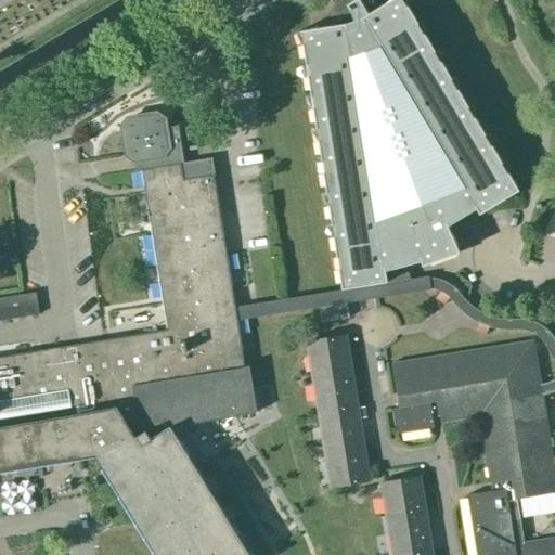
[(359,0),(352,0),(350,1),(349,0),(337,0),(336,2),(334,5),(332,9),(332,12),(331,15),(331,17),(331,21),(331,23),(331,25),(299,29),(341,288),(410,278),(407,265),(421,260),(422,266),(459,252),(447,224),(476,207),(479,214),(518,190),(403,0),(388,0),(368,13),(359,0)]
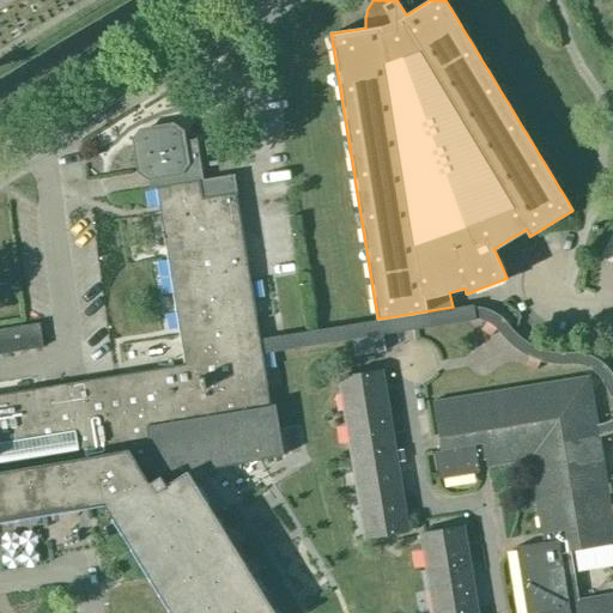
[(173,122),(139,127),(132,138),(137,171),(147,180),(150,189),(153,189),(181,363),(0,394),(0,519),(104,503),(173,612),(274,612),(186,472),(259,459),(281,454),(273,402),(269,404),(261,351),(260,337),(237,192),(238,192),(235,174),(202,178),(195,139),(184,140),(183,131),(173,122)]
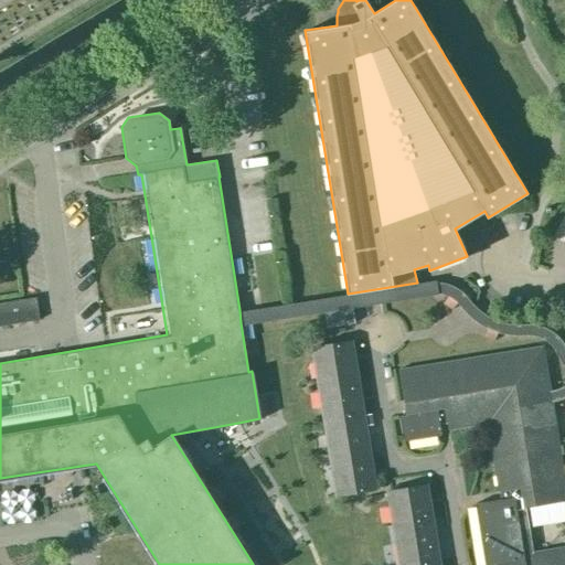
[(189,129),(191,141),(212,138),(210,126),(189,129)]
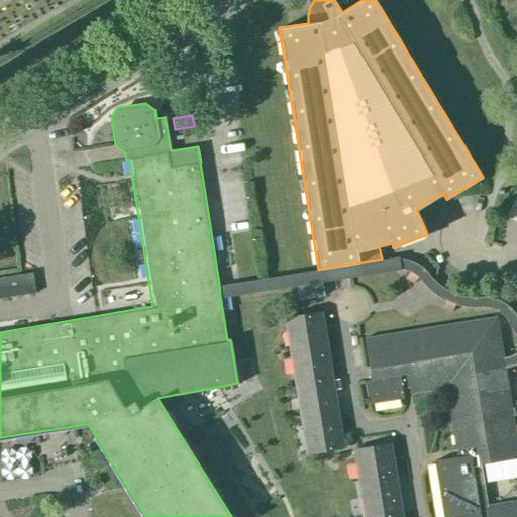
[(224,153),(225,165),(242,164),(241,152),(224,153)]
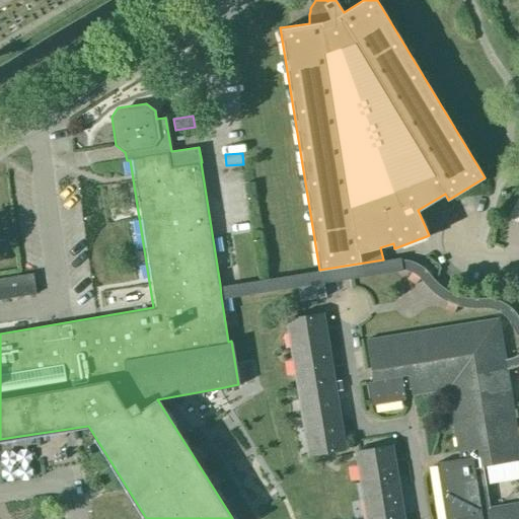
[(319,270),(220,285),(221,297),(298,285),(323,281),(400,268),(402,268),(404,269),(405,269),(408,270),(410,270),(412,271),(414,272),(415,273),(417,275),(418,276),(419,278),(423,282),(427,287),(431,291),(435,294),(440,297),(445,300),(451,303),(458,304),(464,306),(470,307),(477,307),(484,307),(486,307),(488,307),(491,307),(493,308),(495,309),(497,310),(499,311),(501,312),(502,314),(504,315),(506,317),(507,319),(518,339),(518,350),(517,352),(515,354),(512,355),(510,356),(507,357),(504,358),(506,368),(509,367),(512,367),(514,366),(517,364),(518,363),(518,318),(516,313),(514,311),(512,308),(510,306),(507,304),(505,302),(502,301),(499,299),(496,298),(493,297),(490,297),(487,296),(483,296),(478,297),(473,297),(468,296),(463,296),(459,295),(454,293),(450,291),(444,288),(440,285),(435,281),(431,277),(427,272),(425,270),(423,268),(420,266),(418,264),(415,262),(412,261),(409,260),(405,258),(401,258),(398,257),(383,260),(319,270)]
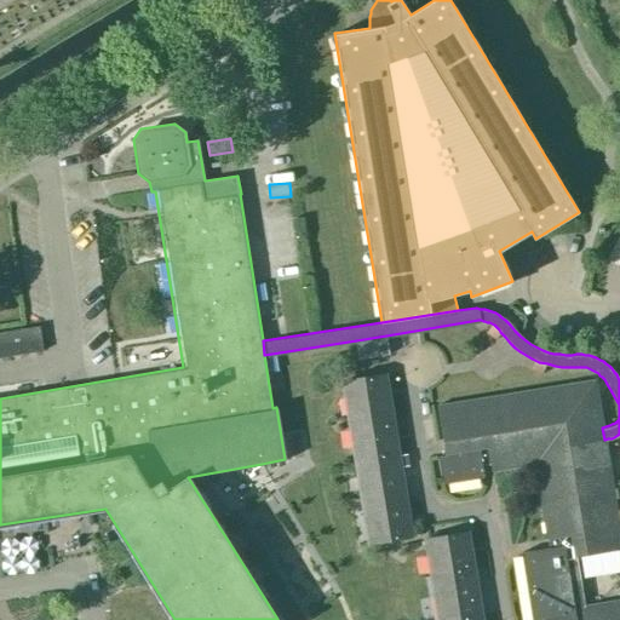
[(7,337),(11,356),(41,351),(39,332),(7,337)]
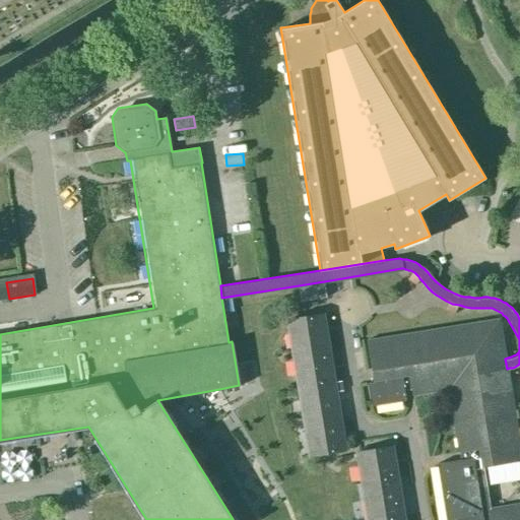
[(324,281),(299,285),(301,301),(326,297),(324,281)]
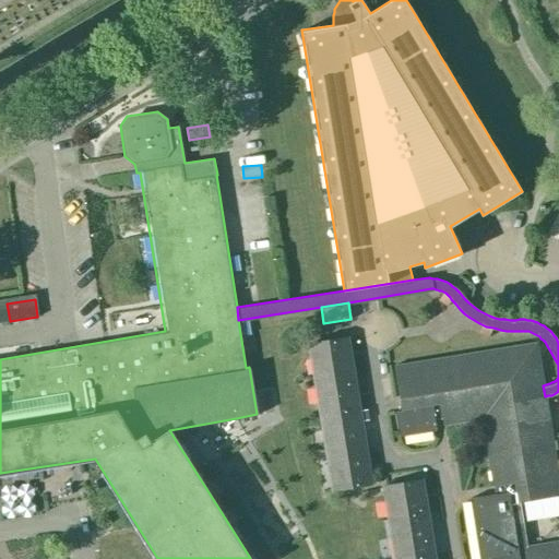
[(309,344),(316,380),(354,375),(348,337),(309,344)]
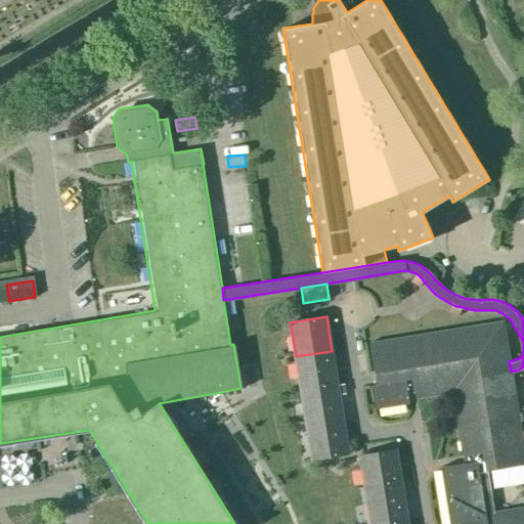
[(485,473),(523,467),(523,461),(511,372),(509,361),(504,323),(369,344),(377,386),(370,387),(375,409),(409,403),(407,390),(415,389),(416,399),(452,393),(463,456),(467,455),(469,463),(441,468),(449,523),(523,523),(523,509),(491,515),(485,473)]
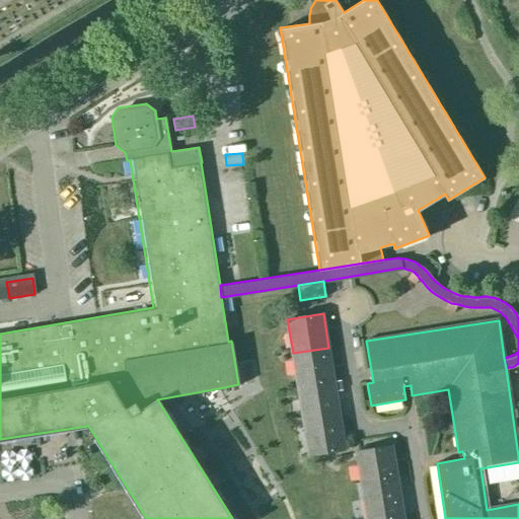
[(293,353),(298,387),(335,381),(328,348),(293,353)]
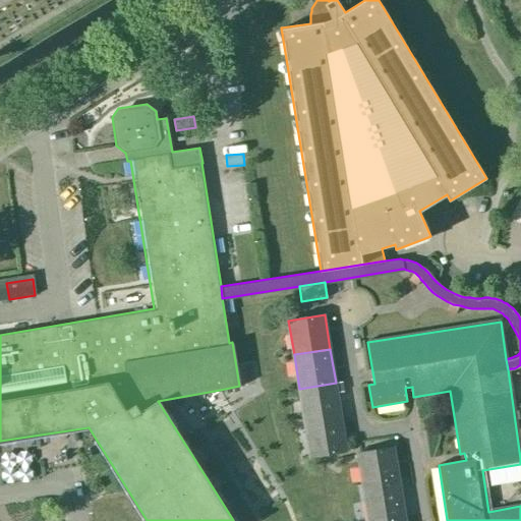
[(299,389),(305,422),(341,416),(336,383),(299,389)]
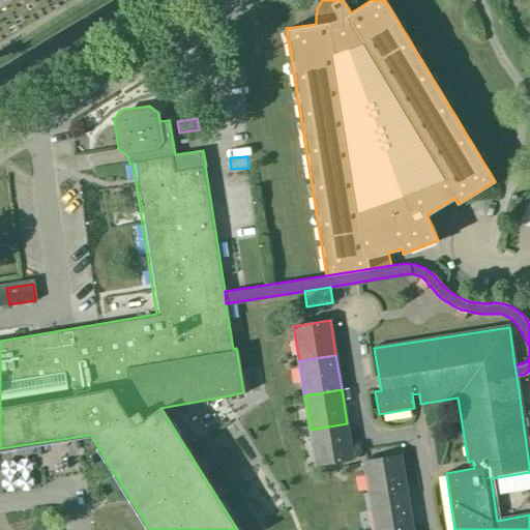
[(311,430),(316,464),(353,459),(347,423),(311,430)]
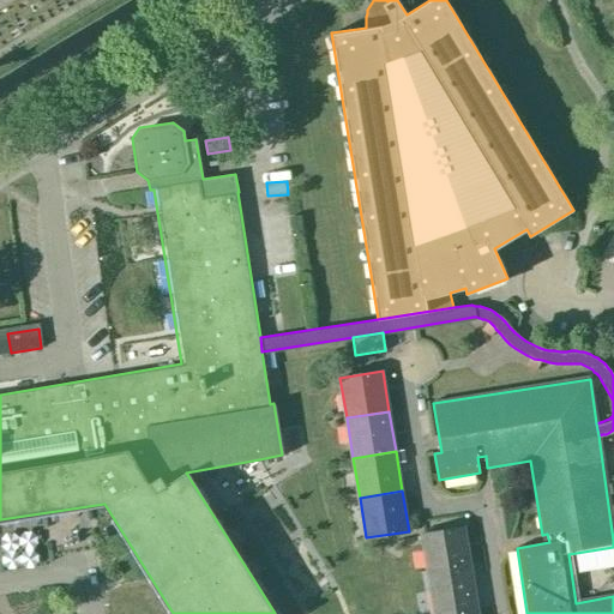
[(420,535),(427,575),(470,567),(464,528),(420,535)]
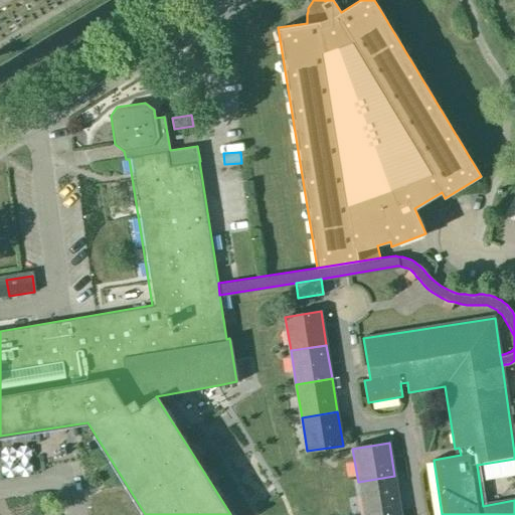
[(0,469),(16,467),(12,444),(0,446),(0,469)]
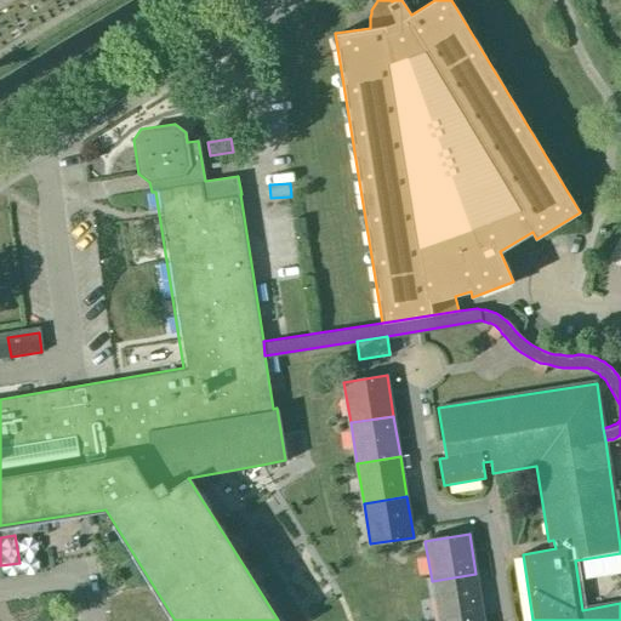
[(432,581),(438,620),(446,620),(483,615),(476,574),(432,581)]
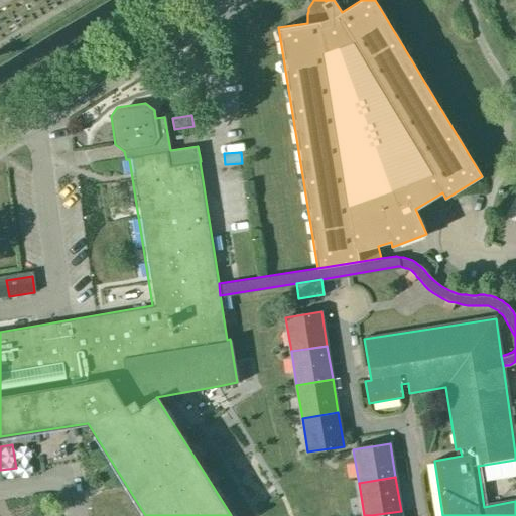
All buildings are outlined.
